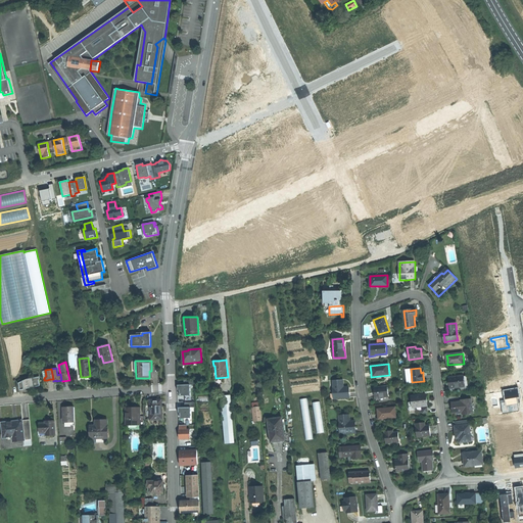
[(38,376),(16,380),(18,389),(40,385),(38,376)]
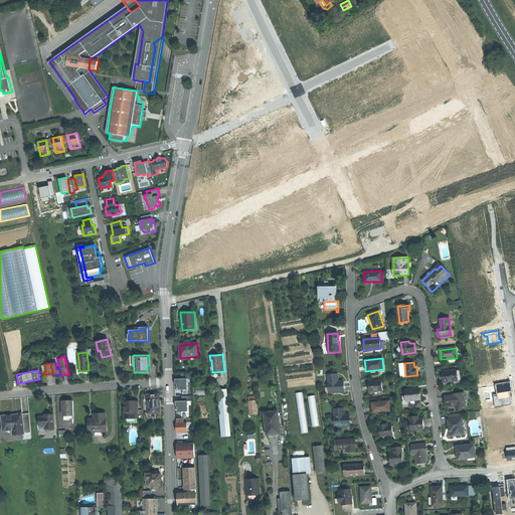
[(443,382),(458,381),(457,370),(442,372),(442,377),(443,382)]
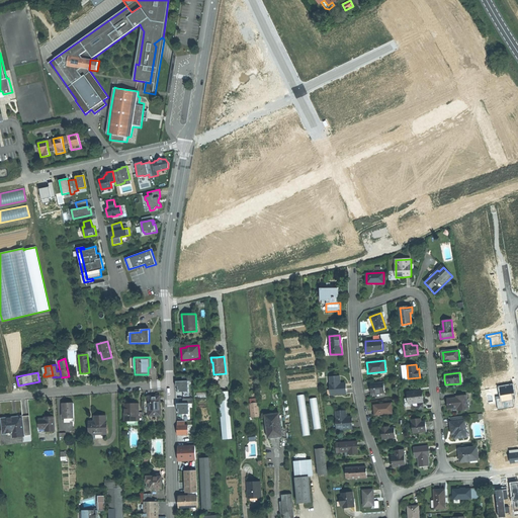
[(463,372),(459,372),(460,383),(445,384),(445,387),(464,385),(463,372)]
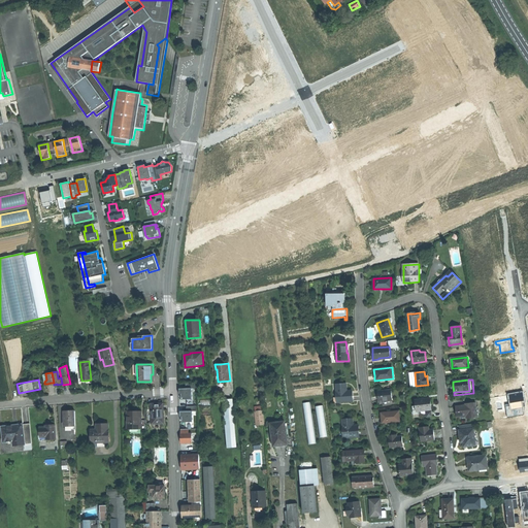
[(186,388),(183,388),(180,390),(180,394),(182,399),(192,399),(192,388),(195,388),(195,383),(186,384),(186,388)]
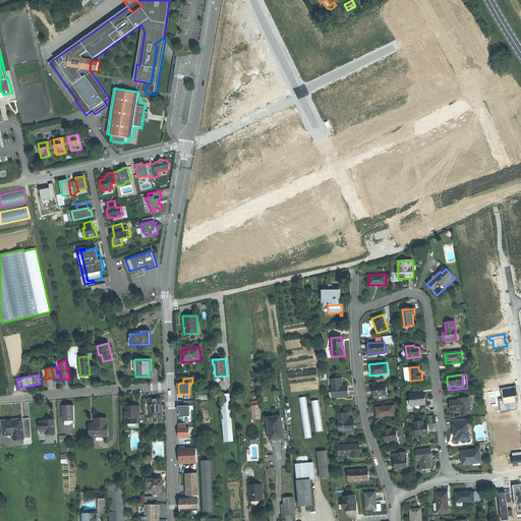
[(332,380),(333,397),(348,396),(347,392),(347,386),(342,386),(341,379),(332,380)]
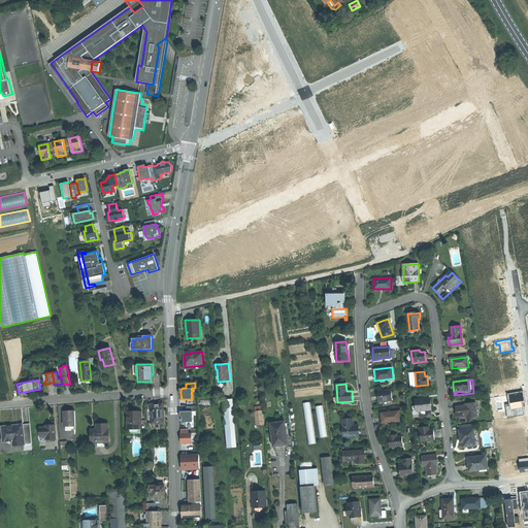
[(378,401),(392,399),(391,389),(376,391),(377,396),(378,401)]
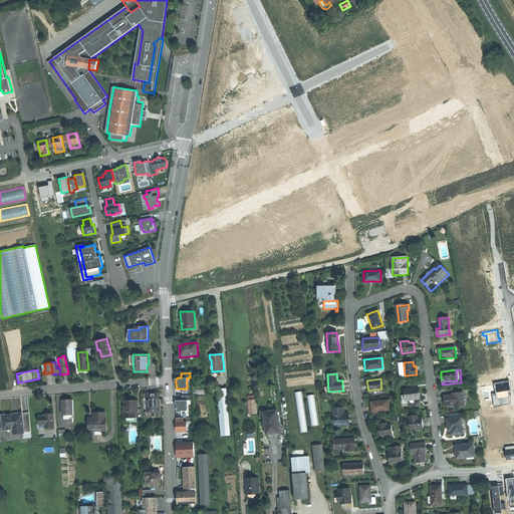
[(509,381),(494,383),(496,396),(492,396),(494,407),(510,404),(508,392),(511,391),(509,381)]
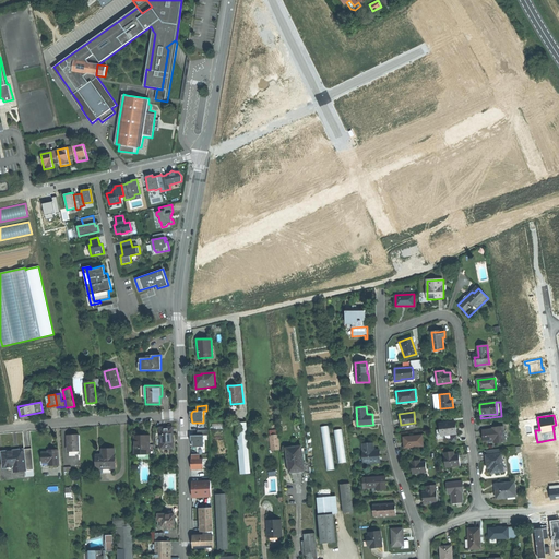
[(240,474),(250,473),(246,416),(236,416),(240,474)]
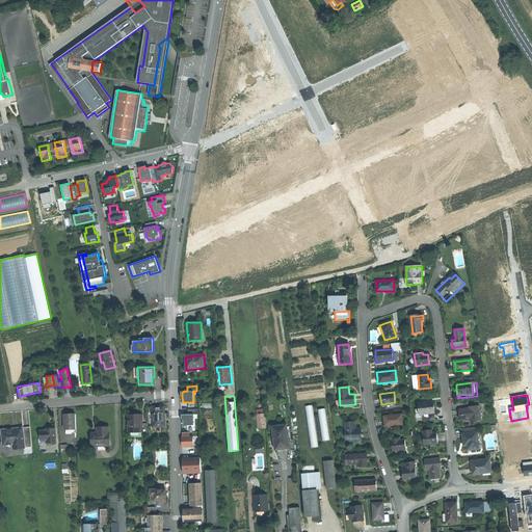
[(418,403),(419,415),(428,414),(430,413),(433,413),(433,407),(432,401),(418,403)]
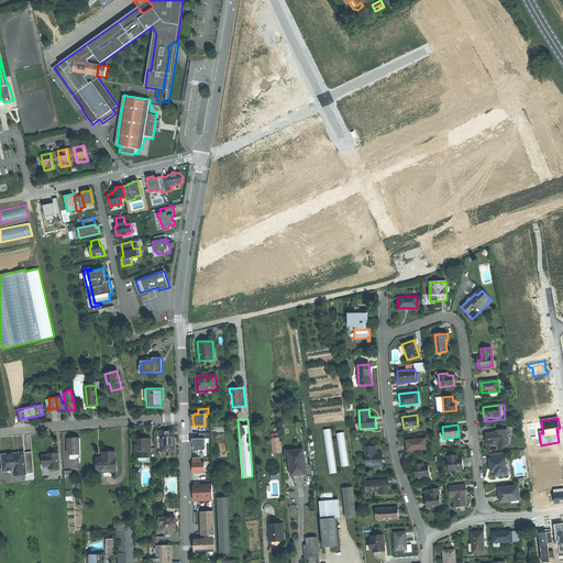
[(331,428),(324,429),(329,473),(335,472),(331,428)]
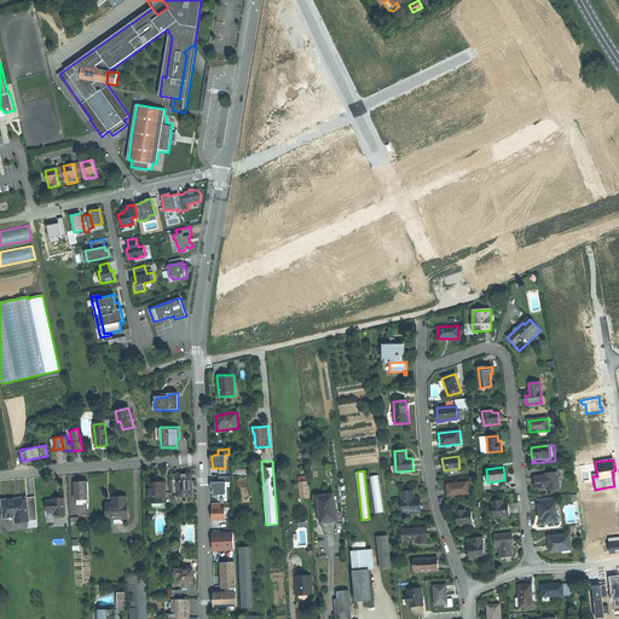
[(548,491),(560,490),(557,472),(545,474),(545,475),(534,476),(536,481),(536,489),(547,487),(548,491)]
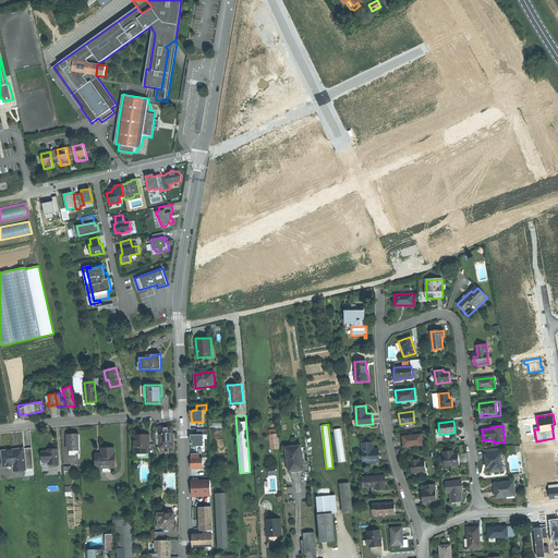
[(160,441),(160,448),(168,447),(168,446),(172,446),(172,440),(172,436),(171,436),(171,435),(172,434),(172,426),(160,427),(160,437),(160,441)]
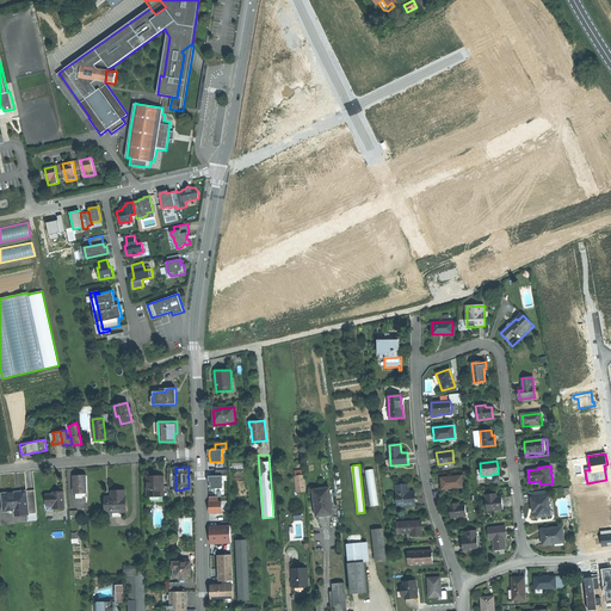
[(375,469),(366,469),(370,505),(378,505),(375,469)]
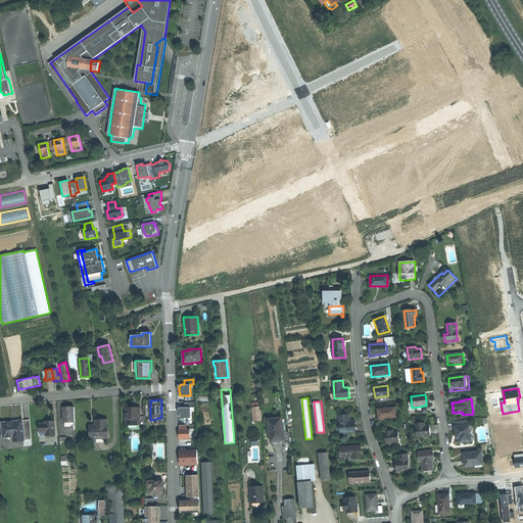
[(180,410),(180,413),(180,419),(191,418),(190,408),(195,408),(194,402),(185,402),(185,408),(182,408),(180,410)]
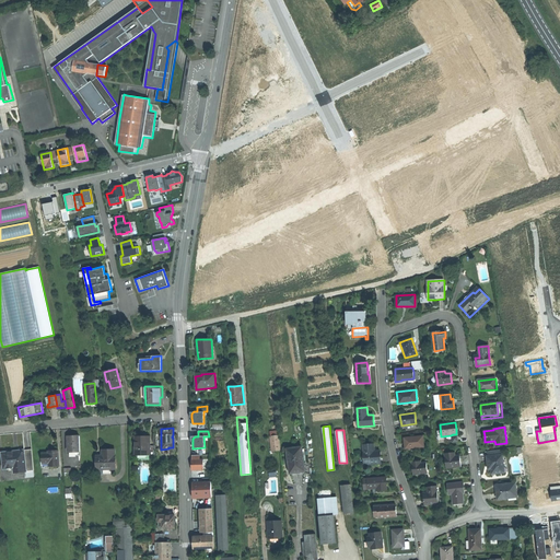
[(80,453),(80,435),(73,436),(68,436),(68,452),(69,452),(69,454),(78,454),(78,453),(80,453)]
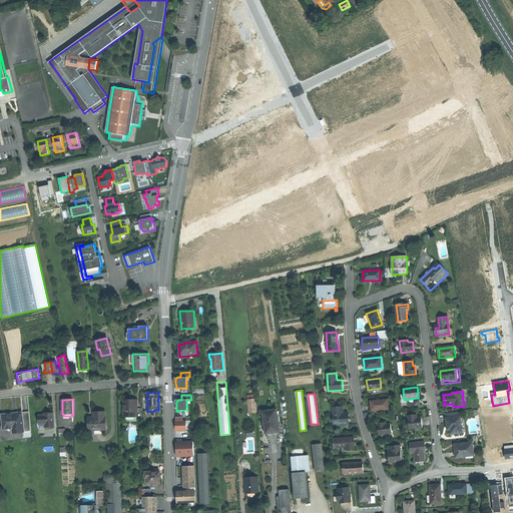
[(247,400),(248,413),(257,412),(254,399),(247,400)]
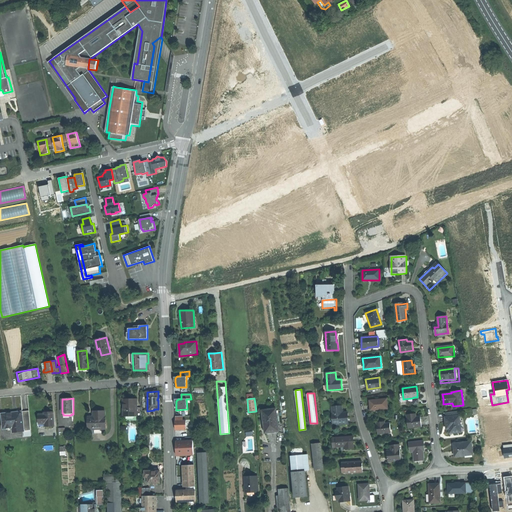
[(123,399),(123,417),(137,416),(137,408),(137,399),(130,399),(123,399)]
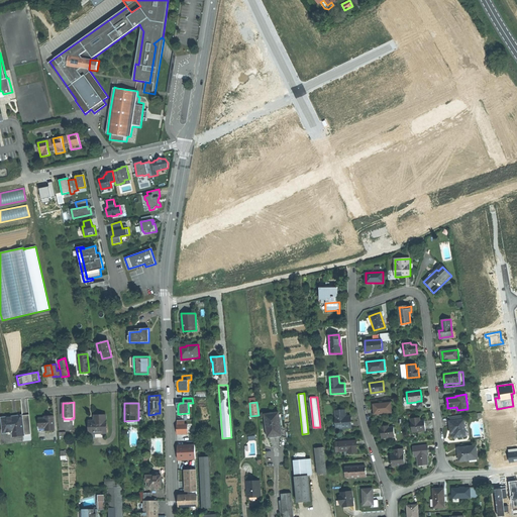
[(391,403),(373,404),(373,409),(374,414),(391,412),(391,403)]
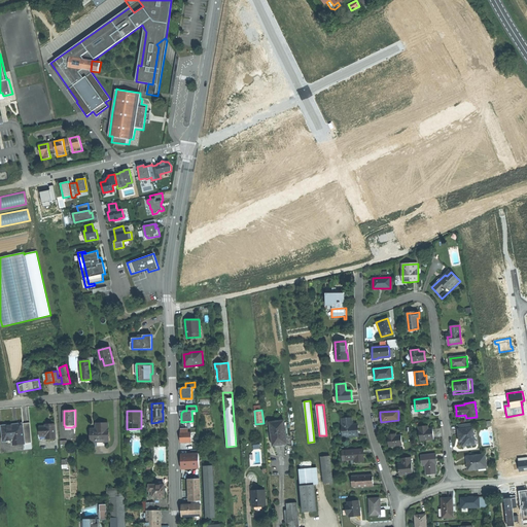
[(342,418),(343,436),(358,435),(357,430),(357,424),(352,424),(351,418),(342,418)]
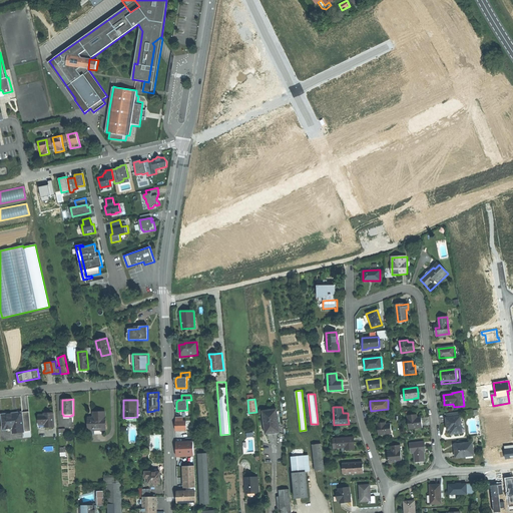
[(263,411),(266,434),(273,433),(280,432),(277,410),(263,411)]
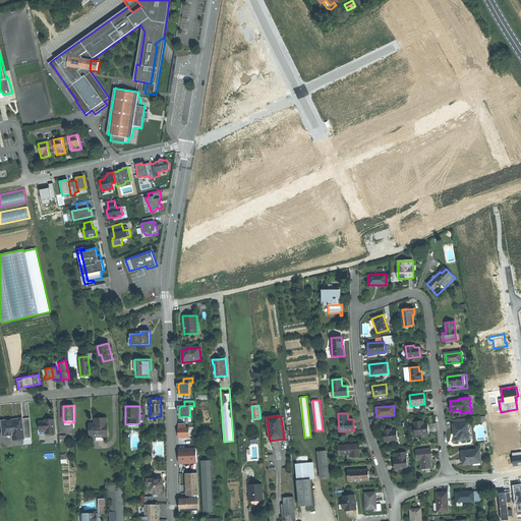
[(23,439),(24,439),(22,418),(19,419),(7,420),(1,420),(2,433),(14,432),(15,440),(23,439)]
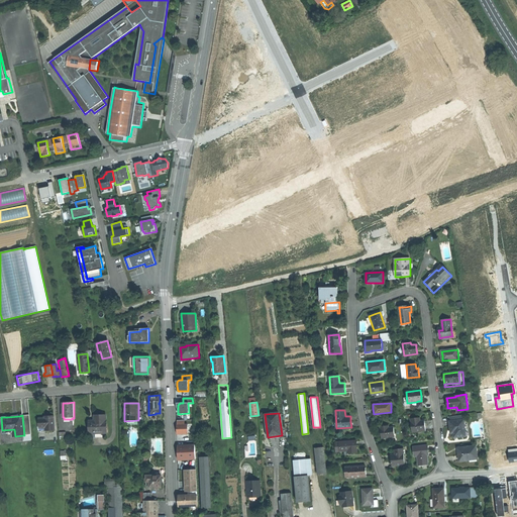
[(28,415),(22,415),(24,435),(30,434),(28,415)]
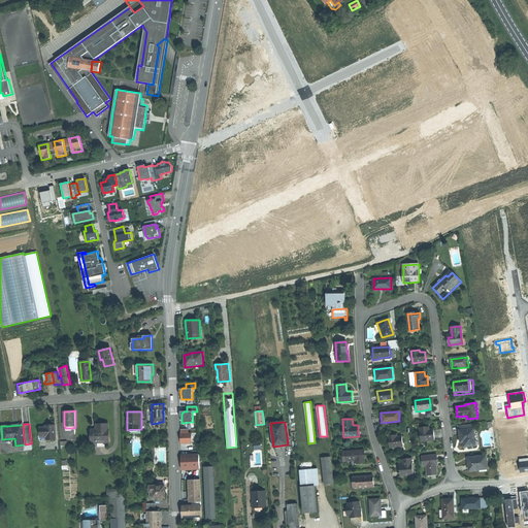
[(98,430),(91,430),(92,442),(105,442),(108,442),(108,424),(103,424),(98,424),(98,430)]
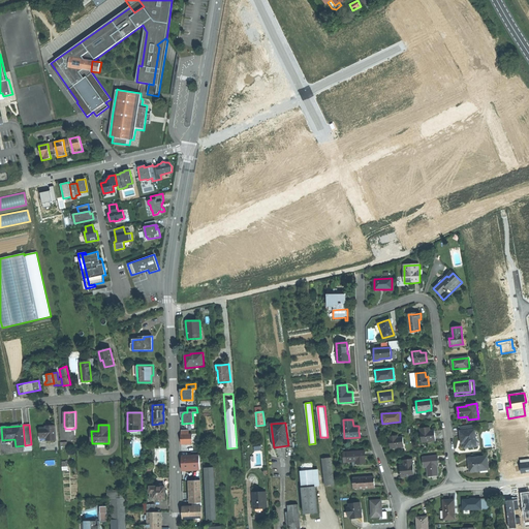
[(45,438),(47,441),(56,440),(55,426),(52,426),(49,426),(49,428),(45,428),(39,429),(39,437),(39,438),(45,438)]
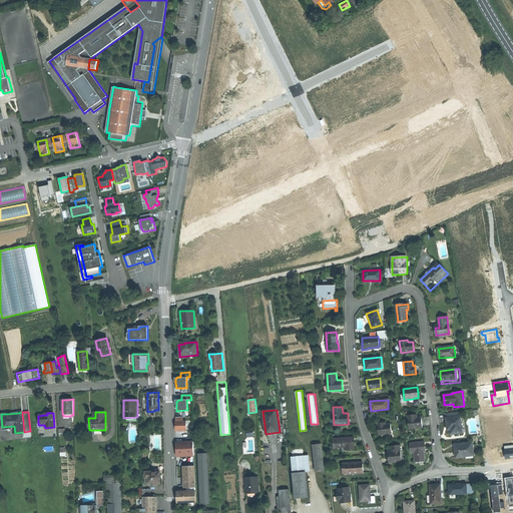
[(417,414),(407,415),(408,423),(410,423),(411,429),(422,428),(422,424),(421,419),(417,420),(417,414)]
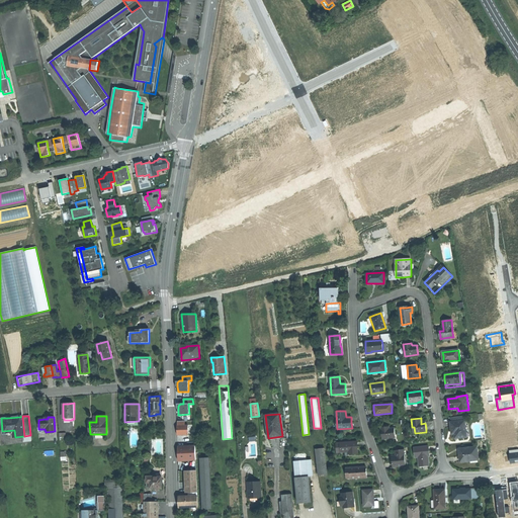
[(454,439),(466,437),(465,432),(464,421),(463,421),(450,422),(450,429),(451,434),(453,434),(454,439)]
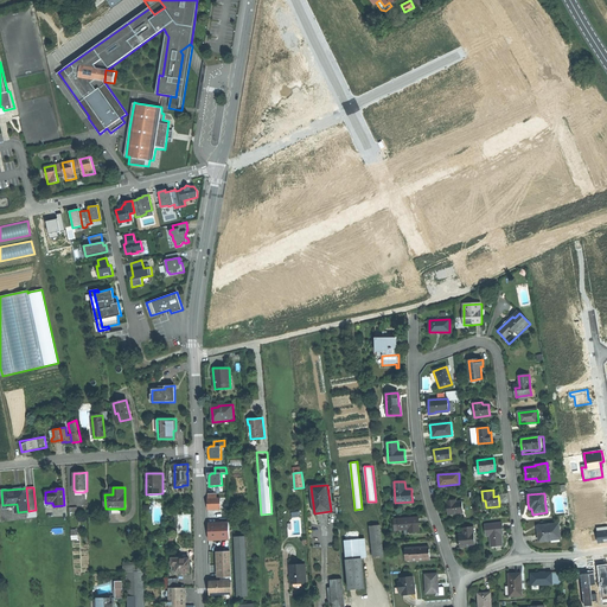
[(208,499),(208,510),(221,510),(219,498),(216,498),(208,498),(208,499)]
